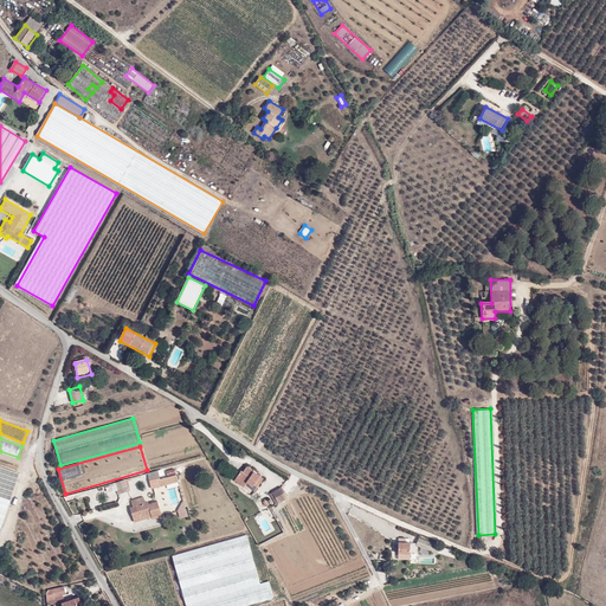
[(0,527),(0,528),(18,474),(0,466),(0,527)]
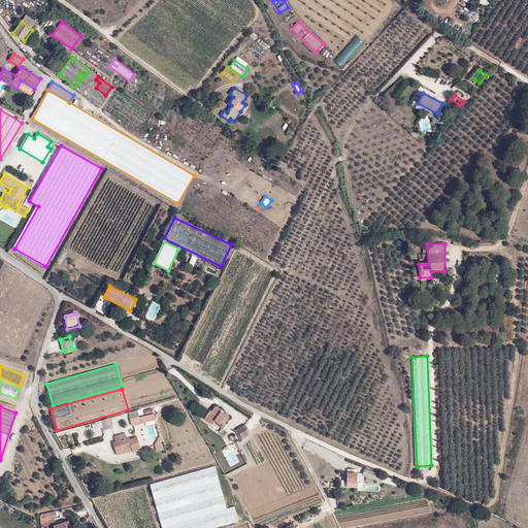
[(138,409),(130,411),(133,424),(156,418),(153,407),(144,409),(146,414),(140,416),(138,409)]
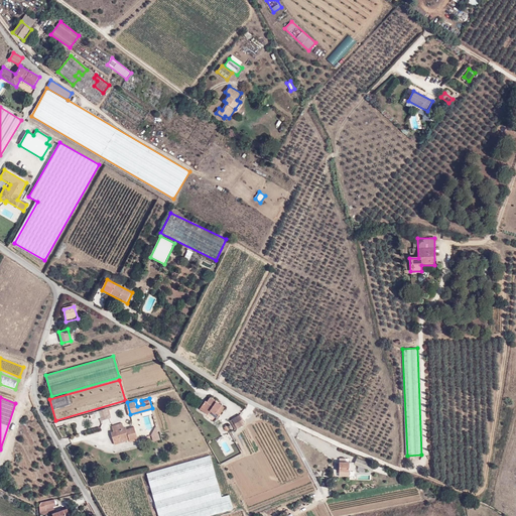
[(207,402),(206,401),(200,409),(207,414),(206,416),(214,422),(224,407),(211,398),(207,402)]
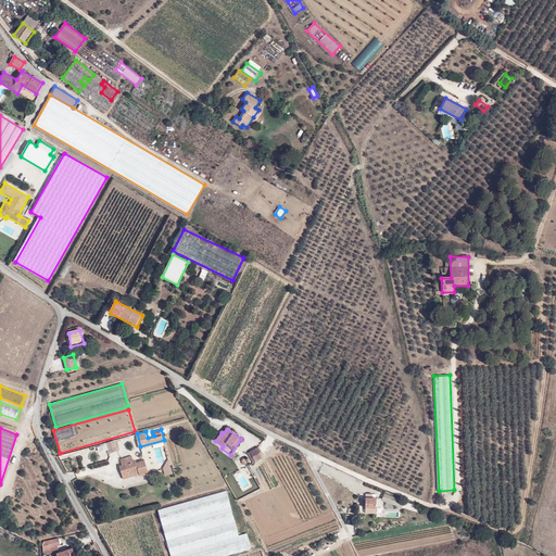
[(116,439),(104,443),(109,454),(121,450),(116,439)]
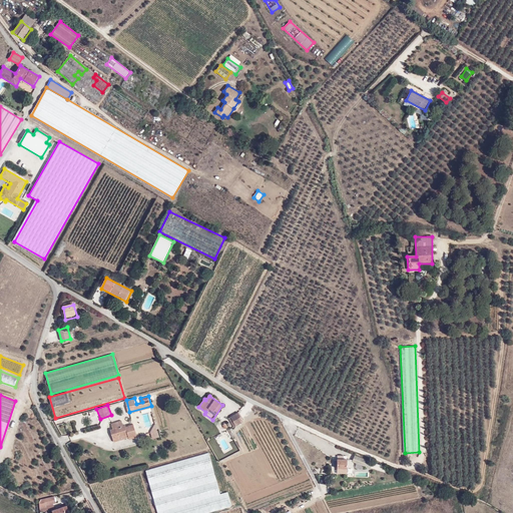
[(238,413),(230,417),(236,427),(243,422),(238,413)]
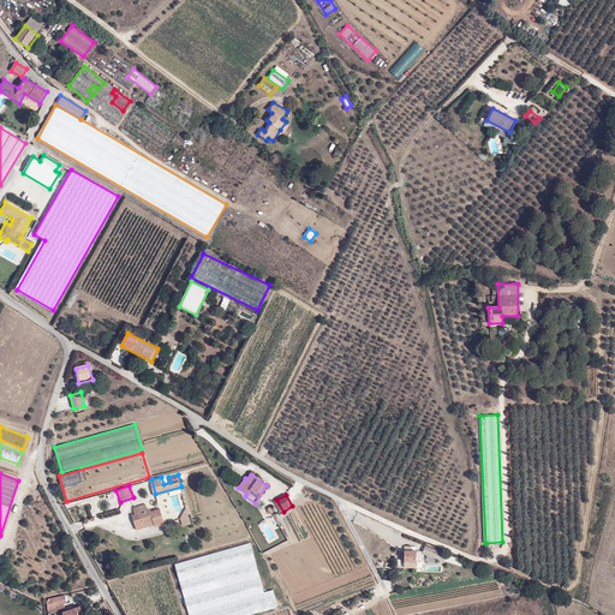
[(147,503),(135,507),(136,513),(133,514),(137,527),(155,521),(156,525),(166,521),(161,506),(151,508),(150,507),(148,508),(147,503)]
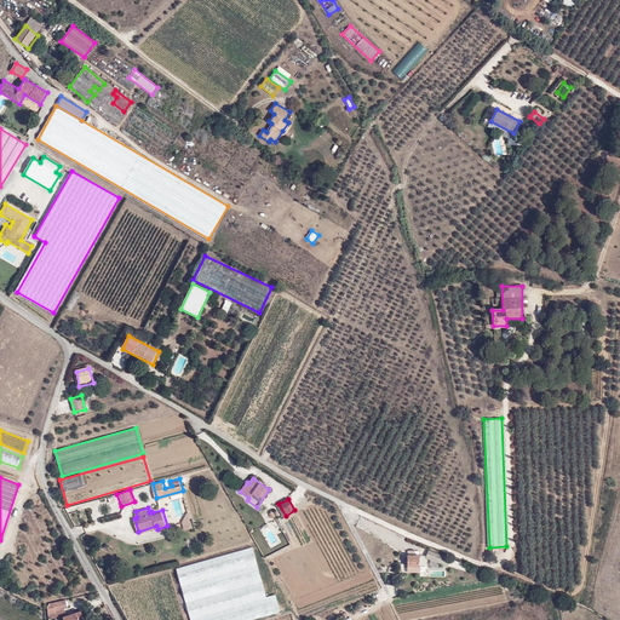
[(181,517),(184,530),(193,529),(189,515),(181,517)]
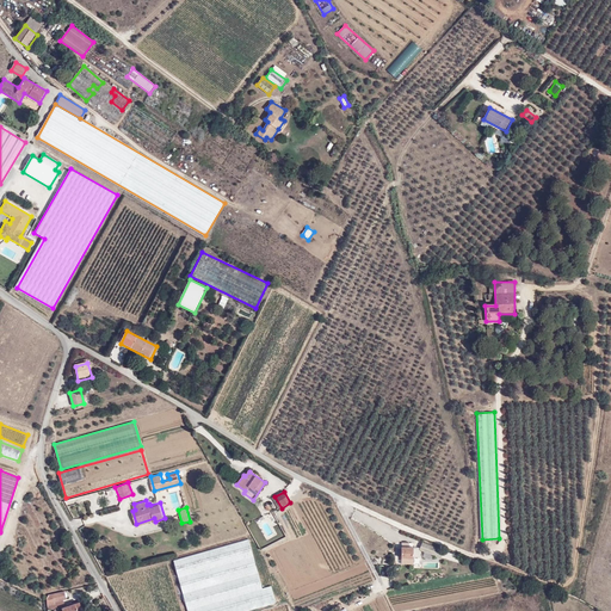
[(374,529),(378,519),(357,510),(352,519),(374,529)]
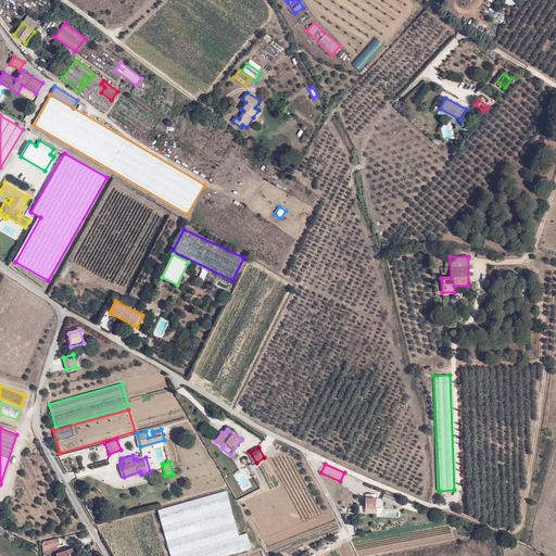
[(254,491),(260,488),(254,477),(249,479),(254,491)]
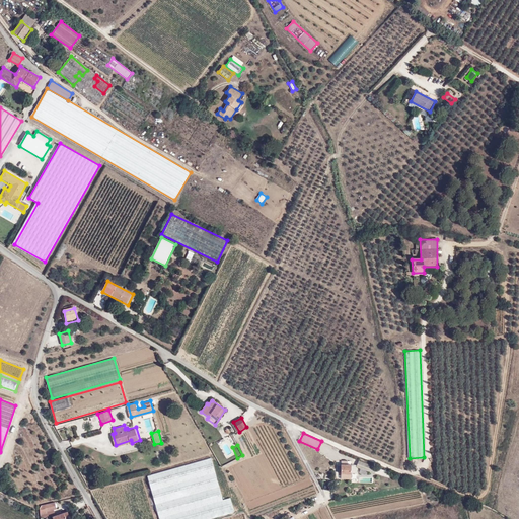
[(210,458),(148,476),(159,518),(205,518),(233,511),(230,498),(222,500),(210,458)]
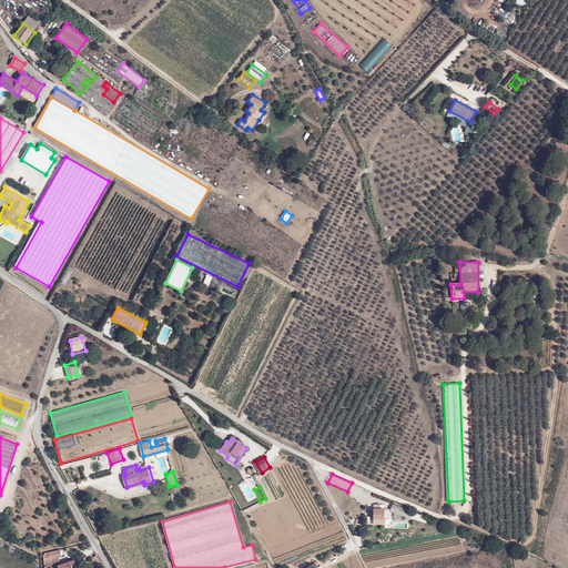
[(386,518),(385,503),(374,504),(373,507),(368,507),(368,515),(372,515),(373,523),(384,523),(383,518),(386,518)]
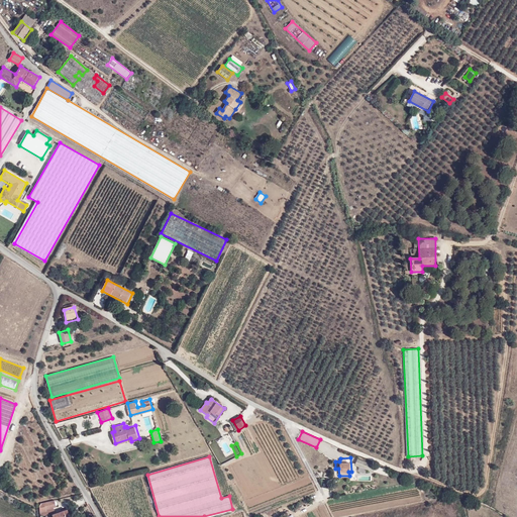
[(354,464),(372,472),(375,466),(357,458),(354,464)]
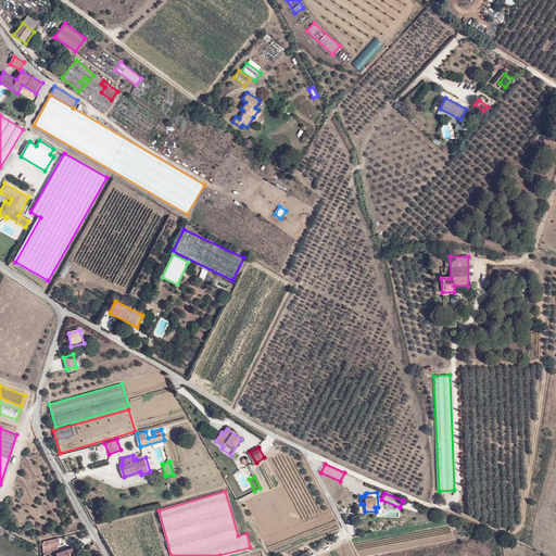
[(60,543),(59,538),(46,540),(43,542),(46,551),(50,550),(50,548),(58,546),(57,544),(60,543)]
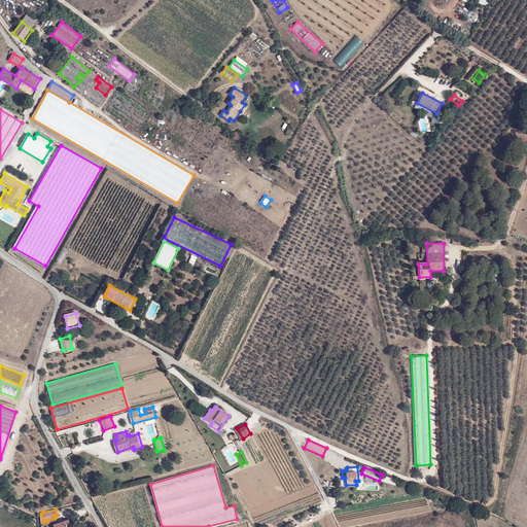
[(73,526),(71,516),(55,521),(56,526),(73,526)]
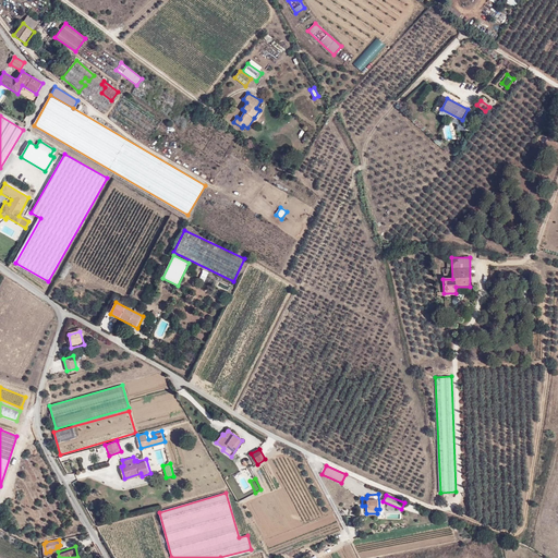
All buildings are outlined.
